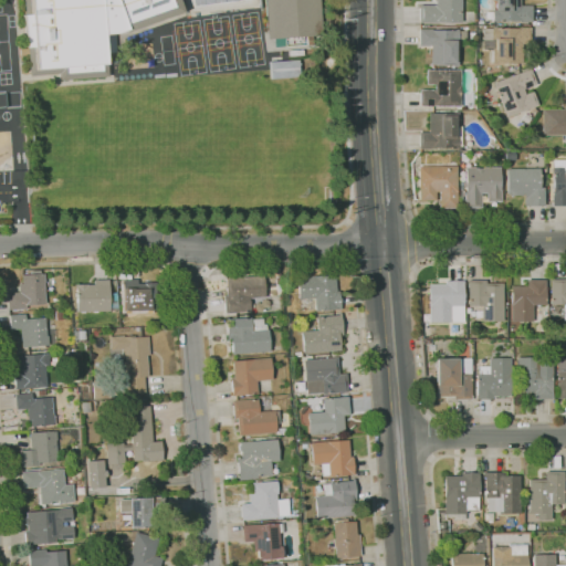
[(116,33),(105,34),(108,76),(60,80),(60,74),(30,76),(28,48),(25,48),(23,14),(25,14),(24,0),(180,0),(185,11),(126,32),(125,30),(116,33)]
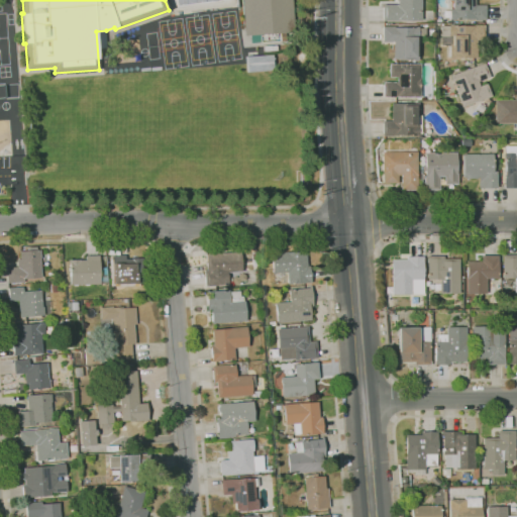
[(245,35),(242,0),(292,0),(295,32),(245,35)]
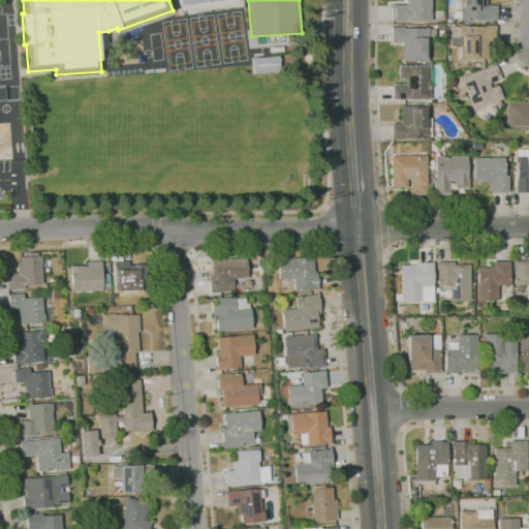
[(409,21),(393,21),(393,4),(407,4),(407,0),(431,0),(431,18),(432,18),(432,20),(409,20),(409,21)]
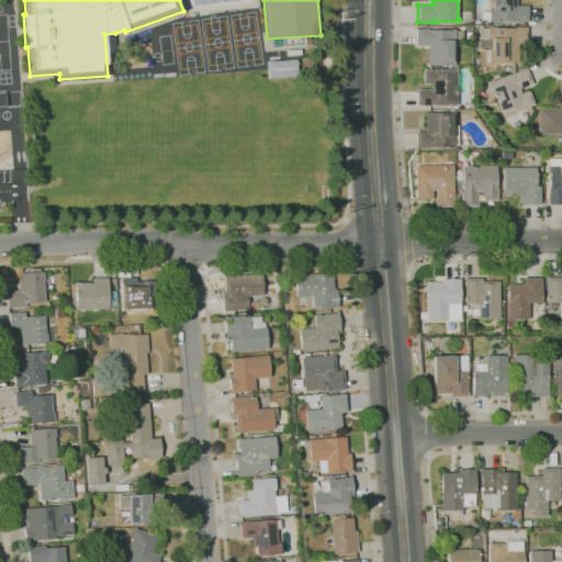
[(496,22),(490,22),(490,10),(493,10),(493,1),(490,1),(490,0),(517,0),(517,4),(529,6),(529,21),(496,20),(496,22)]
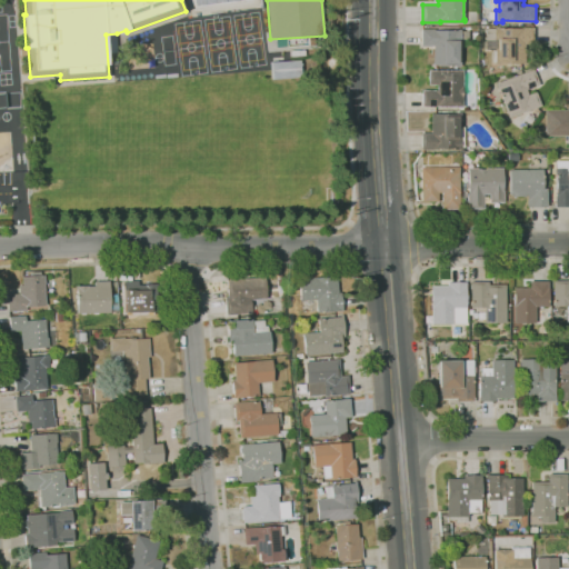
[(501,65),(495,65),(495,50),(486,50),(486,28),(495,29),(495,27),(501,27),(500,28),(522,28),(522,27),(535,27),(535,45),(526,45),(525,63),(523,63),(501,63),(501,65)]
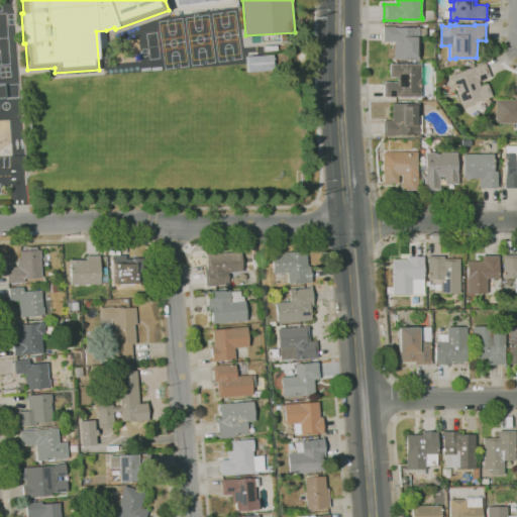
[(419,61),(414,61),(414,59),(394,59),(394,41),(383,41),(383,26),(395,26),(395,27),(414,27),(414,26),(419,26),(419,28),(426,28),(426,36),(419,36),(419,37),(416,37),(416,46),(419,46),(419,61)]
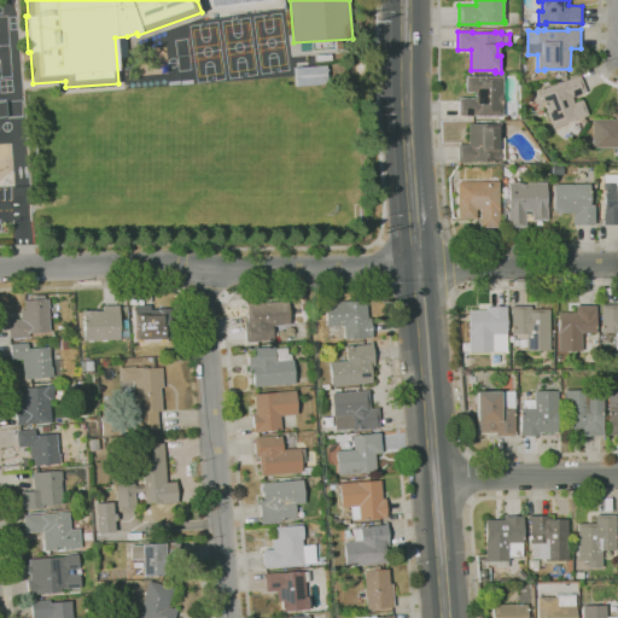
[(114,57),(126,57),(124,36),(112,38),(114,57)]
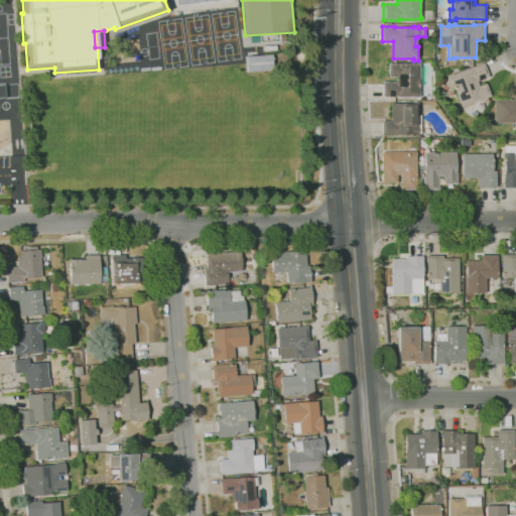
[(246,72),(272,69),(270,53),(244,56),(246,72)]
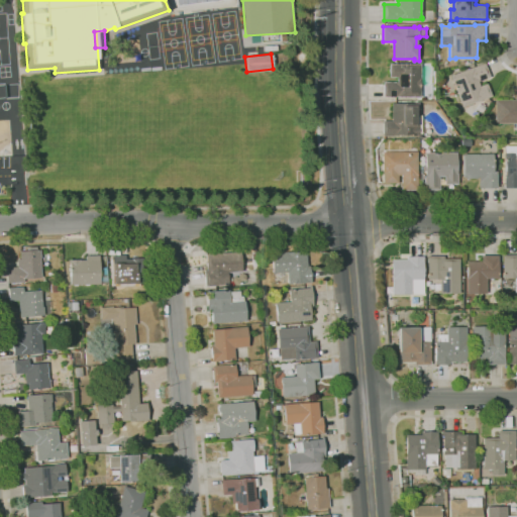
[(462,108),(457,94),(458,93),(455,86),(454,86),(450,76),(454,75),(453,74),(457,73),(457,74),(485,63),(491,77),(479,82),(481,86),(488,83),(493,96),(462,108)]
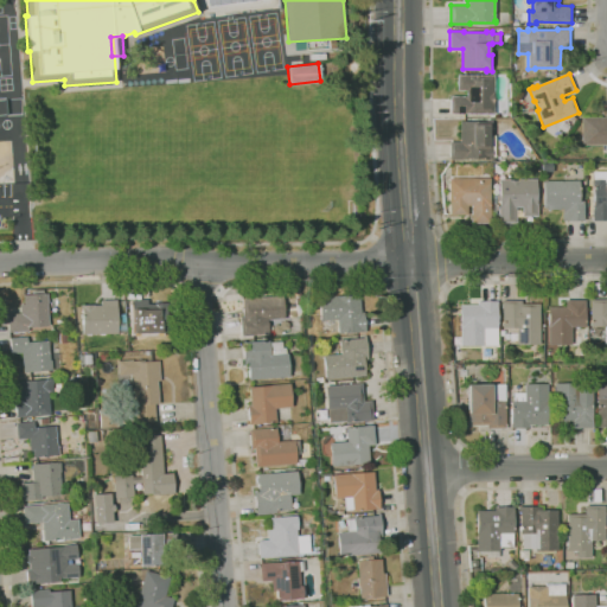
[(493,114),(490,114),(451,114),(451,96),(466,96),(466,90),(458,90),(458,75),(494,75),(494,93),(493,93),(493,102),(494,102),(493,114)]
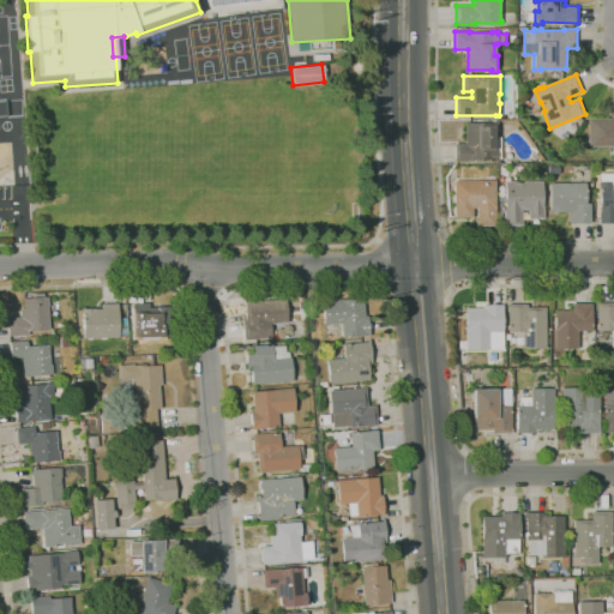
[(613,146),(589,146),(588,119),(612,119),(612,104),(613,104),(613,146)]
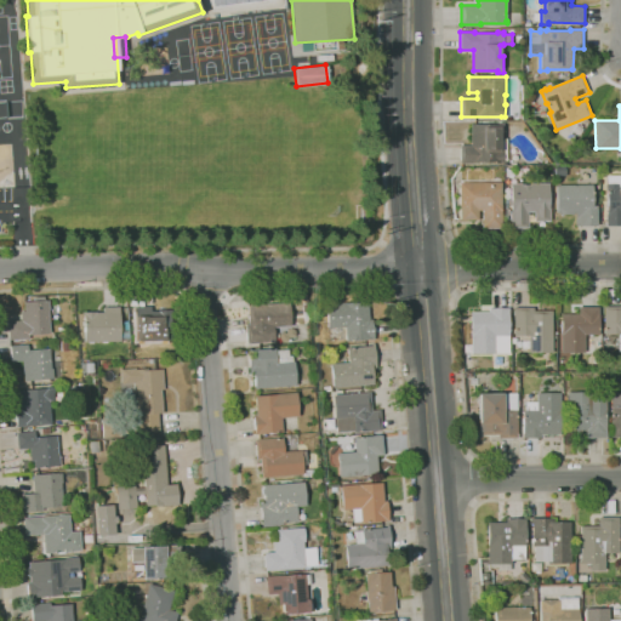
[(496,164),(496,163),(474,163),(474,164),(461,164),(460,146),(471,144),(471,124),(497,124),(497,123),(502,123),(503,138),(506,138),(507,160),(503,160),(503,164),(496,164)]
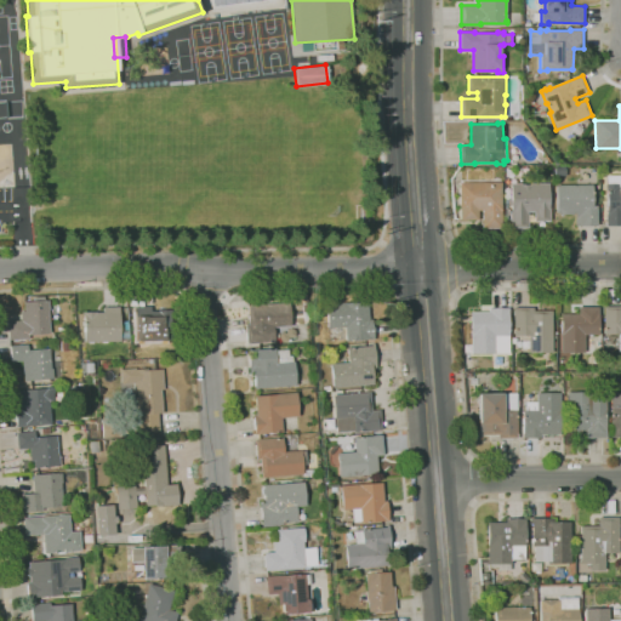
[(579,138),(571,132),(579,124),(586,130),(579,138)]
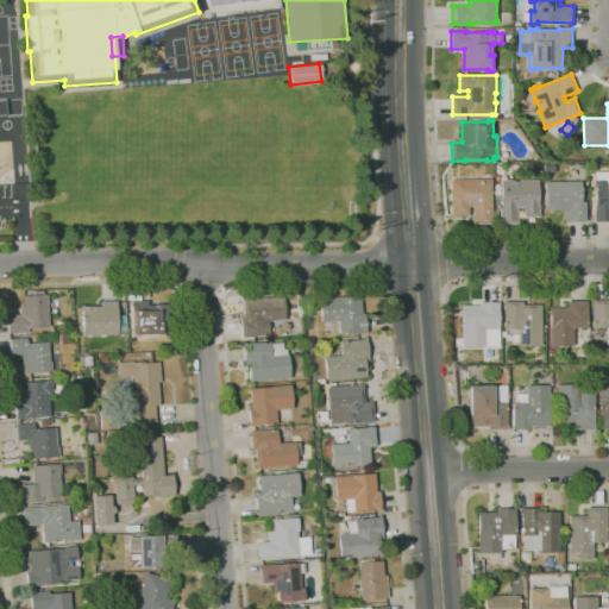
[(544,173),(544,163),(554,163),(554,173),(544,173)]
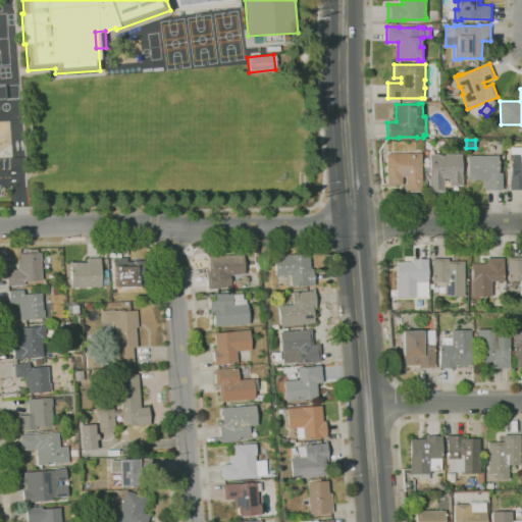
[(521,190),(509,190),(509,179),(510,179),(510,158),(509,158),(509,155),(510,155),(510,147),(521,147),(521,190)]
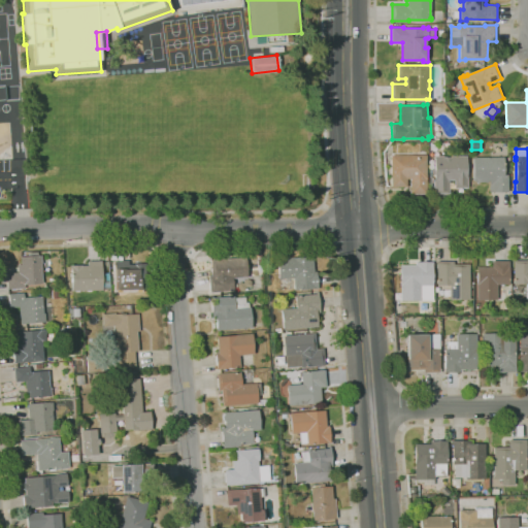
[(410,194),(409,178),(406,178),(406,188),(391,188),(391,186),(386,186),(386,171),(391,171),(391,156),(426,155),(427,194),(410,194)]
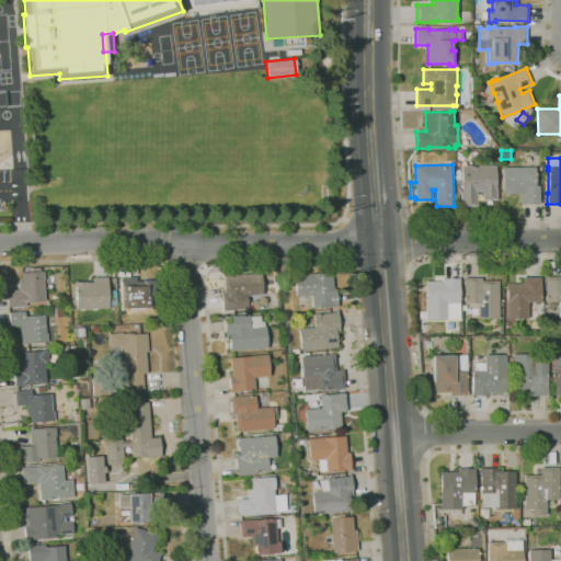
[(461,206),(460,191),(462,191),(461,165),(471,165),(471,167),(480,167),(480,165),(495,165),(496,187),(497,199),(483,199),(482,192),(477,192),(478,205),(461,206)]
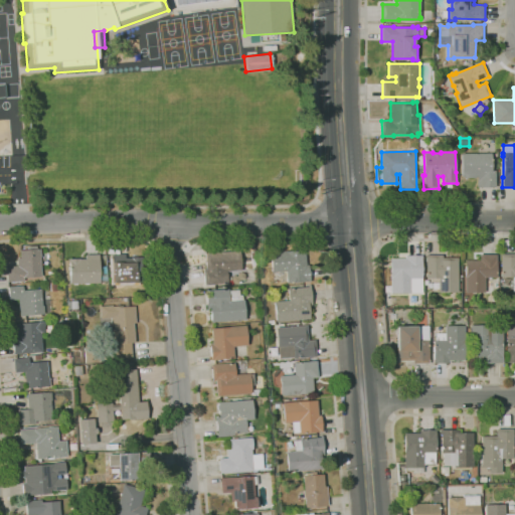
[(495,187),(477,187),(477,176),(476,176),(476,178),(462,178),(461,153),(491,153),(492,170),(495,170),(495,187)]
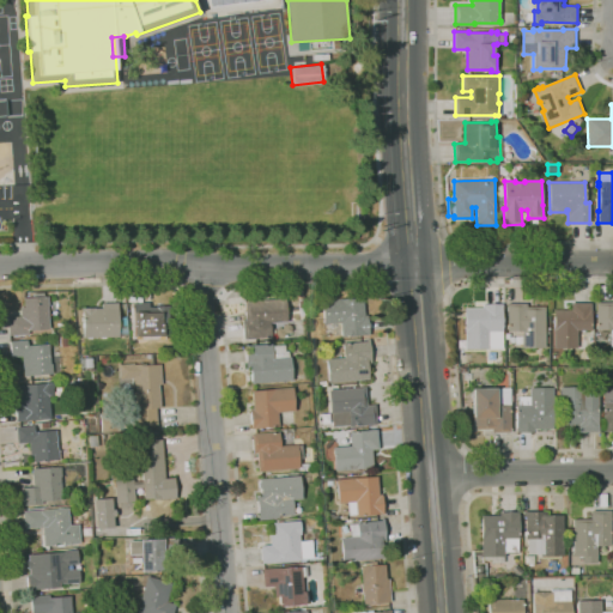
[(29,331),(29,334),(8,337),(7,317),(20,316),(20,308),(24,307),(23,298),(48,296),(49,307),(48,307),(49,329),(29,331)]
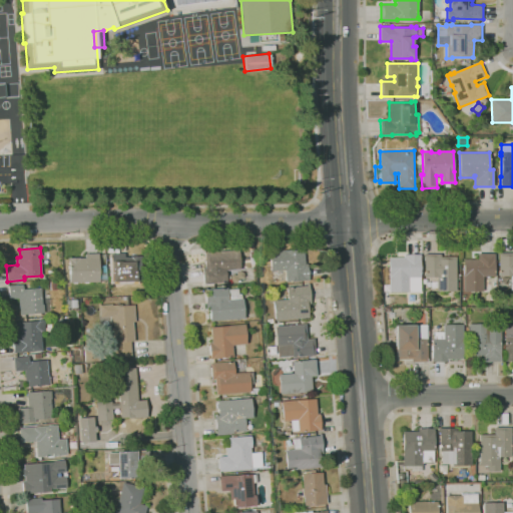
[(287,283),(286,271),(271,272),(269,251),(304,248),(305,264),(308,264),(310,280),(287,283)]
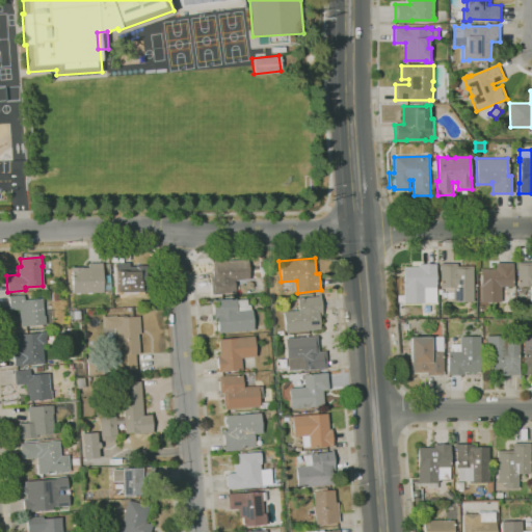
[(211,295),(210,277),(214,277),(212,262),(248,259),(249,280),(235,281),(236,293),(211,295)]
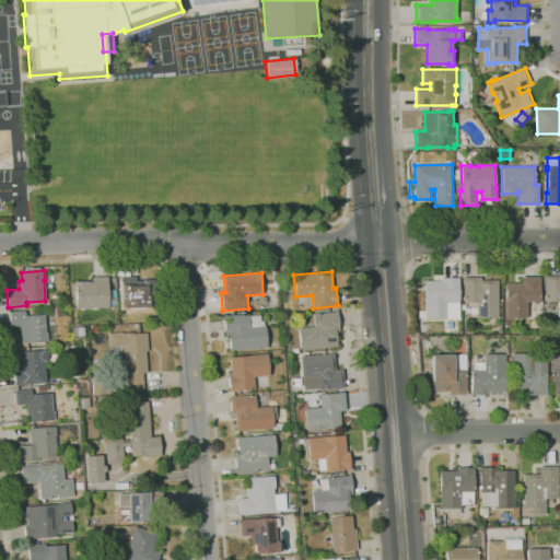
[(123,307),(121,276),(136,276),(136,280),(163,279),(163,306),(123,307)]
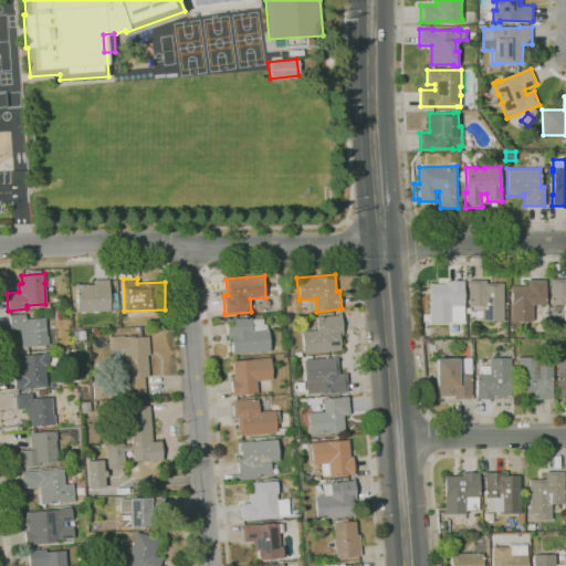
[(565,321),(564,304),(551,305),(551,279),(565,279),(565,321)]
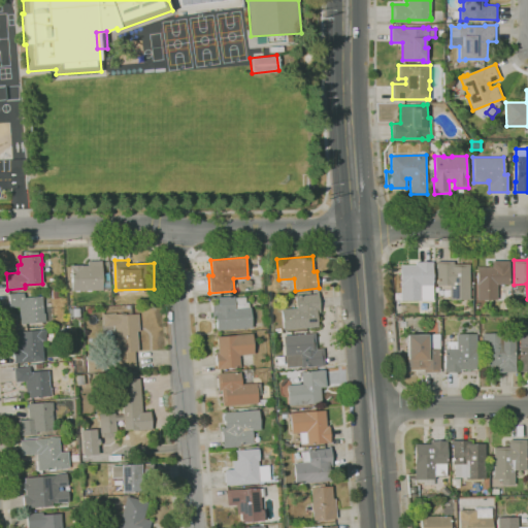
[(79,292),(75,292),(75,291),(72,291),(71,268),(70,268),(70,265),(81,265),(88,265),(88,261),(101,261),(102,273),(110,273),(110,290),(102,290),(102,291),(92,291),(92,292),(87,292),(87,291),(79,291),(79,292)]
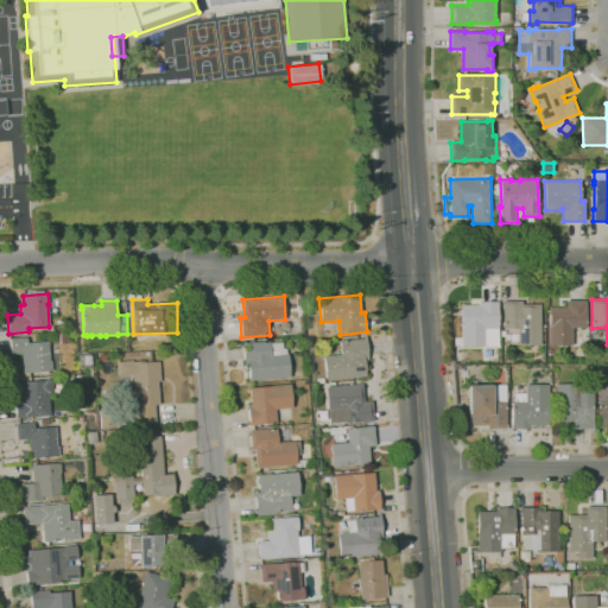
[(518,346),(517,328),(504,328),(504,315),(502,315),(502,306),(504,306),(502,301),(523,301),(523,304),(540,304),(542,344),(518,346)]
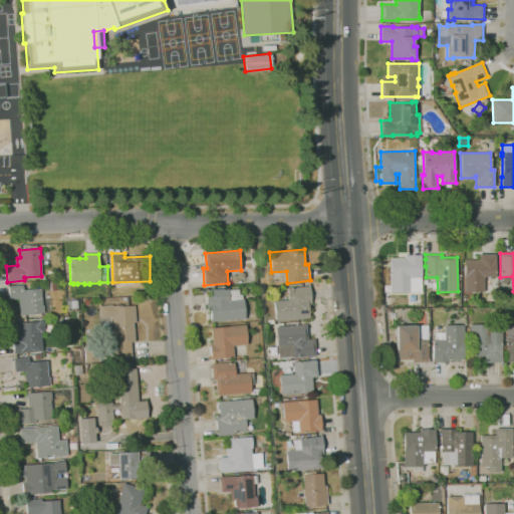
[(484,292),(464,292),(464,260),(479,260),(479,254),(496,254),(496,277),(484,277),(484,292)]
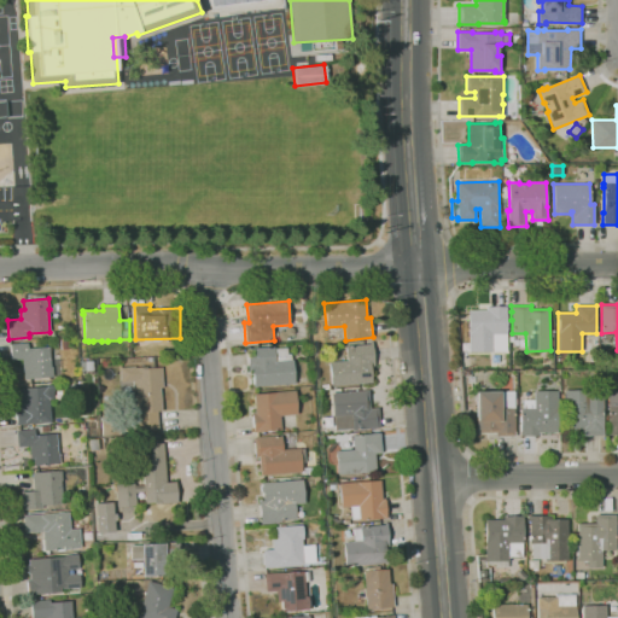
[(507,351),(468,353),(468,310),(487,309),(487,307),(506,307),(507,351)]
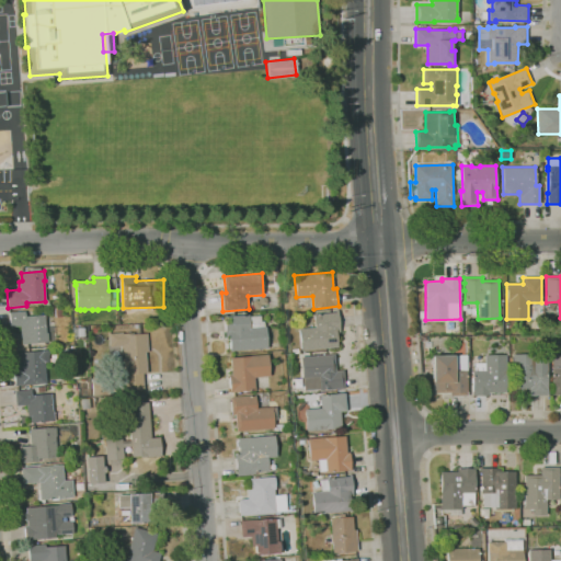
[(474,319),(465,319),(465,304),(474,304),(474,319)]
